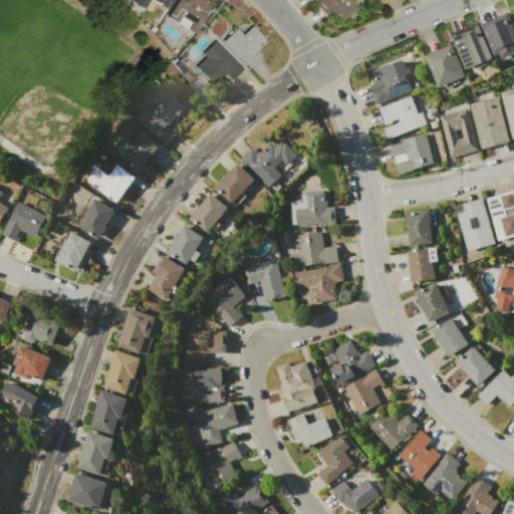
[(135,0),(171,0),(166,9),(151,0),(145,10),(138,6),(138,7),(133,4),(135,0)]
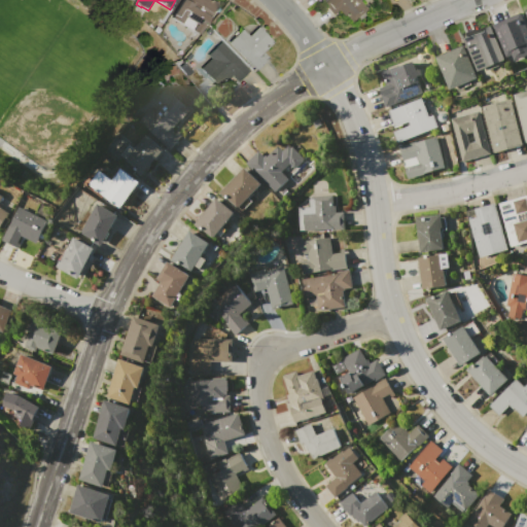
[(181,0),(211,0),(217,3),(197,37),(183,28),(183,27),(170,19),(181,0)]
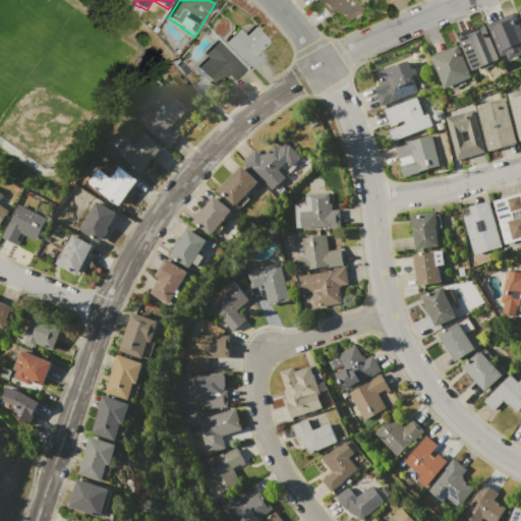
[(319,2),(321,0),(355,0),(362,8),(349,20),(343,13),(339,16),(333,10),(329,14),(319,2)]
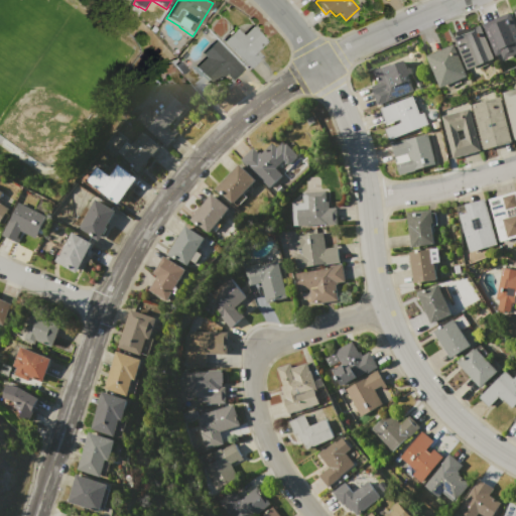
[(485,24),(511,12),(515,23),(515,52),(506,57),(504,53),(498,55),(485,24)]
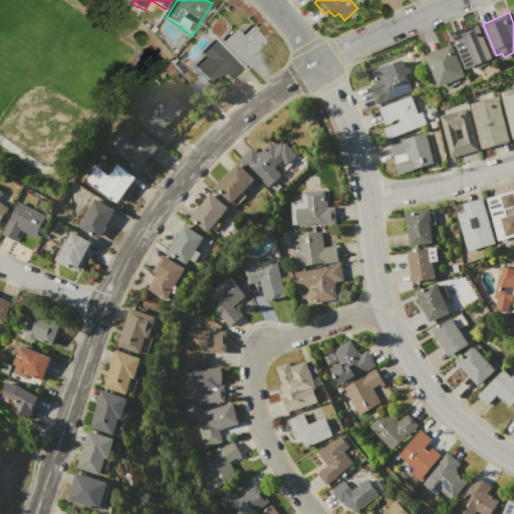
[(453,36),(480,25),(494,58),(491,59),(492,61),(475,69),(474,65),(467,68),(453,36)]
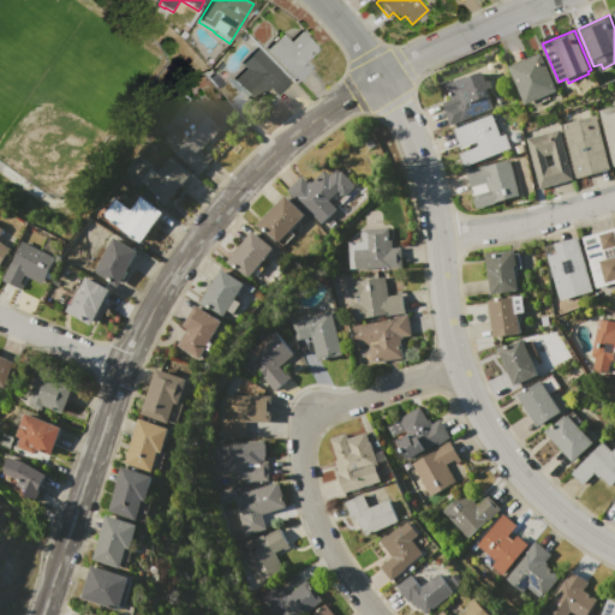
[(267,51),(282,35),(290,42),(300,33),(318,51),(306,61),(312,67),(297,82),(267,51)]
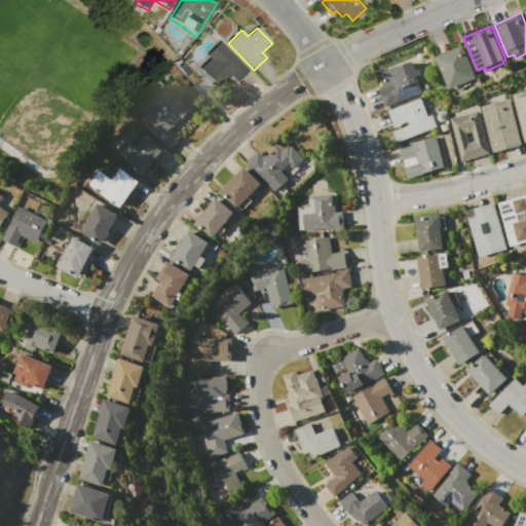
[(199,68),(210,59),(207,55),(220,42),(249,70),(225,94),(199,68)]
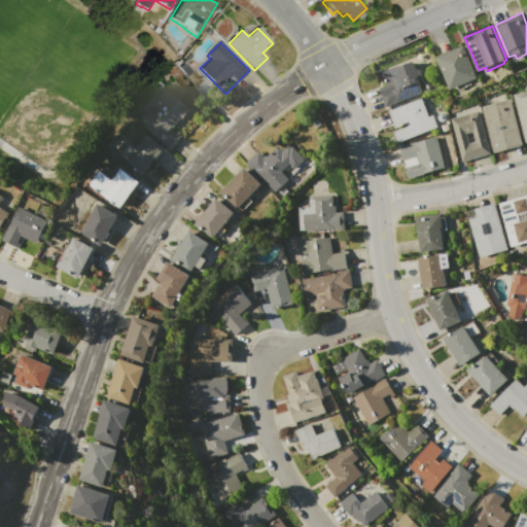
[(436,57),(463,45),(478,77),(469,80),(470,83),(459,89),(458,85),(450,89),(436,57)]
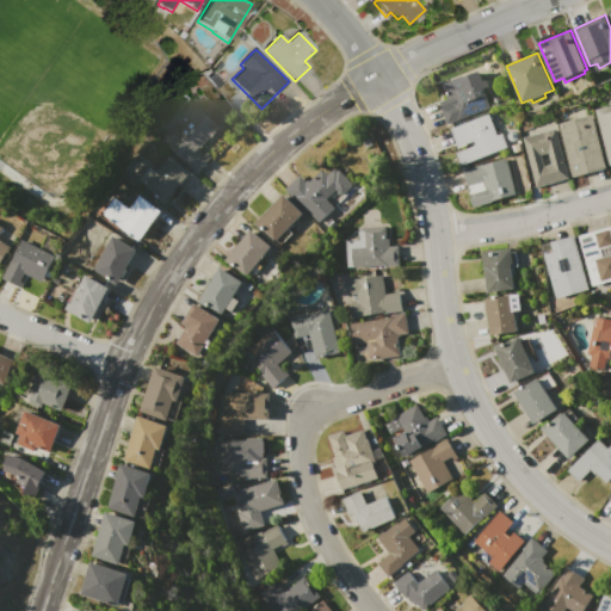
[(442,84),(456,78),(456,79),(479,71),(483,80),(486,79),(488,86),(485,87),(487,93),(483,94),(488,106),(446,122),(440,109),(442,107),(439,102),(448,98),(442,84)]
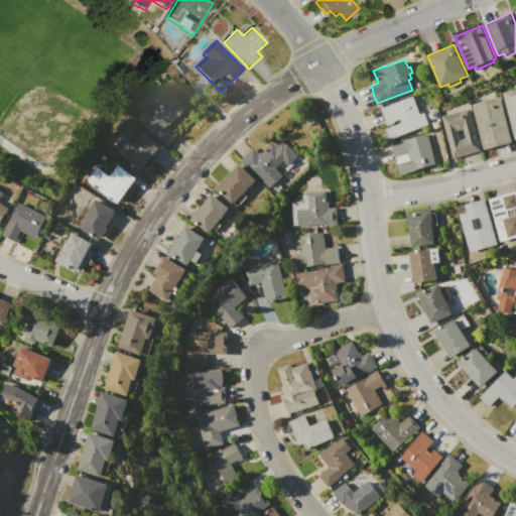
[(175,66),(180,61),(187,71),(183,75),(175,66)]
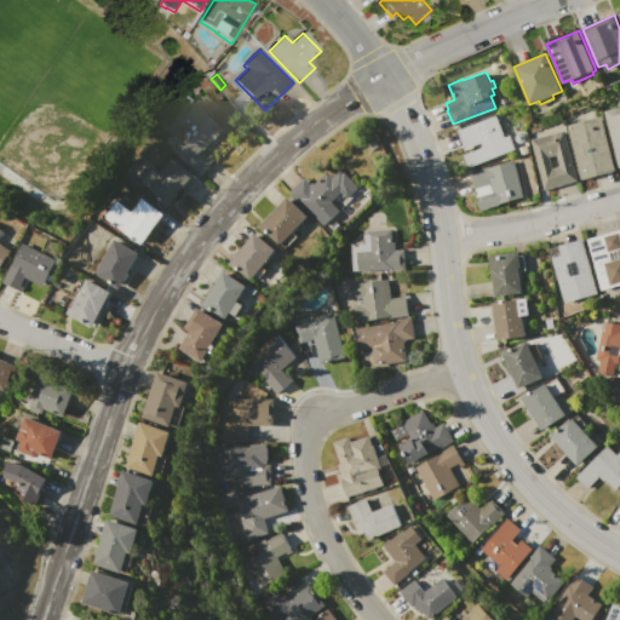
[(161,144),(176,126),(182,130),(188,121),(183,118),(194,104),(202,110),(202,112),(223,128),(213,141),(212,139),(201,153),(207,156),(208,154),(213,158),(200,174),(161,144)]
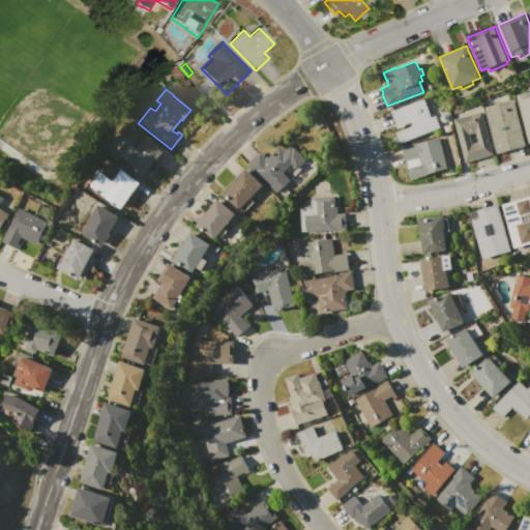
[(514,94),(529,90),(529,142),(527,143),(514,94)]
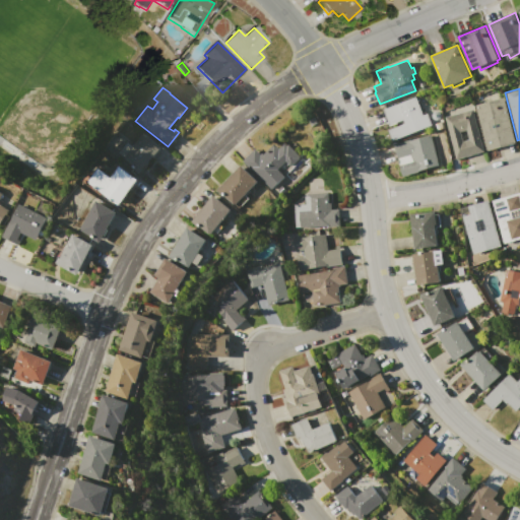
[(383,110),(414,96),(421,115),(427,113),(431,124),(394,139),(390,128),(403,123),(402,119),(389,125),(383,110)]
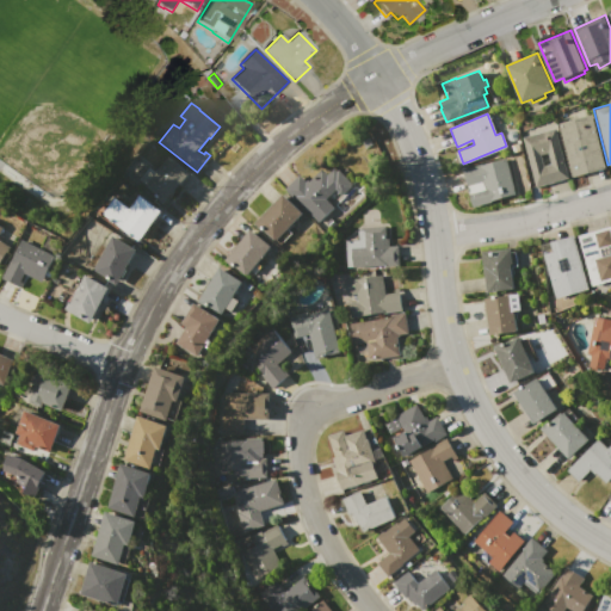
[(557,123),(590,113),(605,167),(573,177),(557,123)]
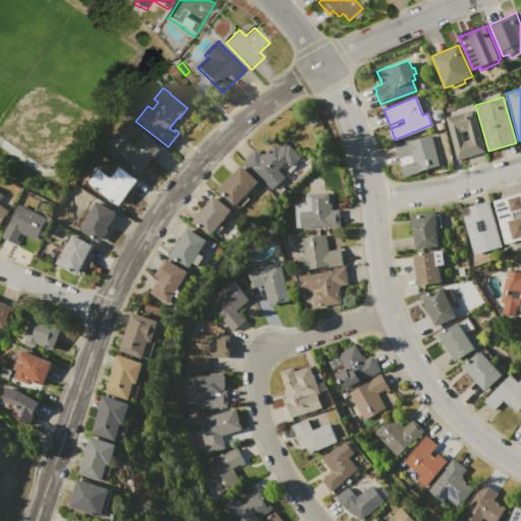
[(446,117),(473,109),(485,152),(458,160),(446,117)]
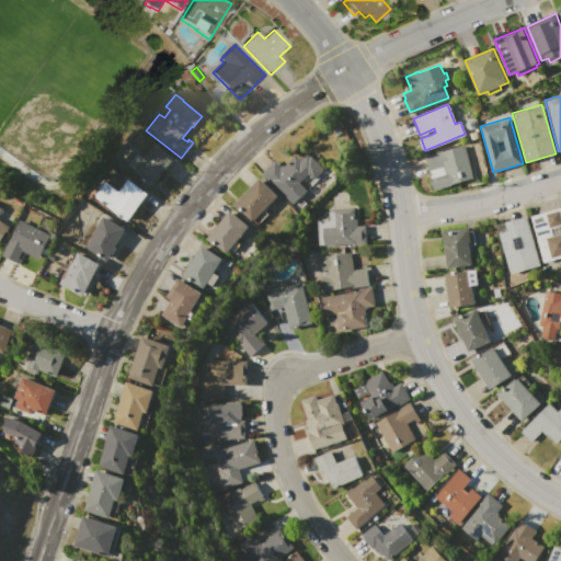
[(132,172),(133,170),(127,164),(137,153),(142,158),(156,144),(174,159),(149,187),(132,172)]
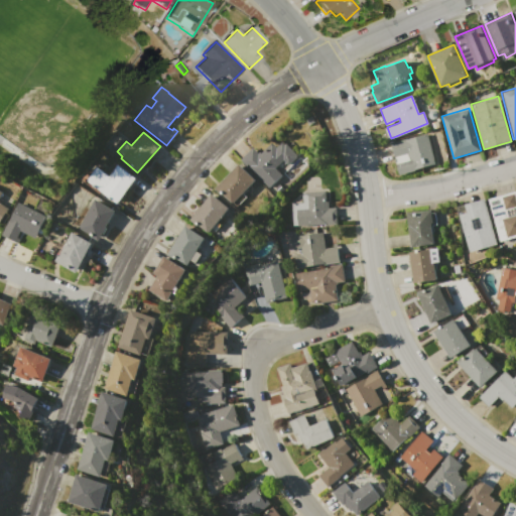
[(391,143),(426,133),(435,164),(400,174),(391,143)]
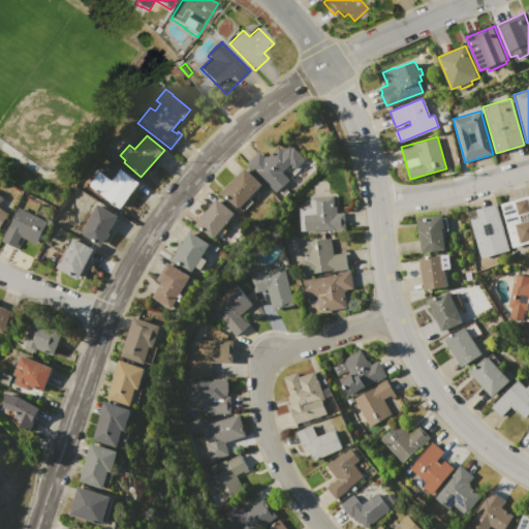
[(246,164),(258,151),(265,156),(266,155),(268,156),(279,146),(284,150),(288,145),(292,149),(293,147),(305,158),(296,168),(290,164),(282,173),(288,179),(275,192),(246,164)]
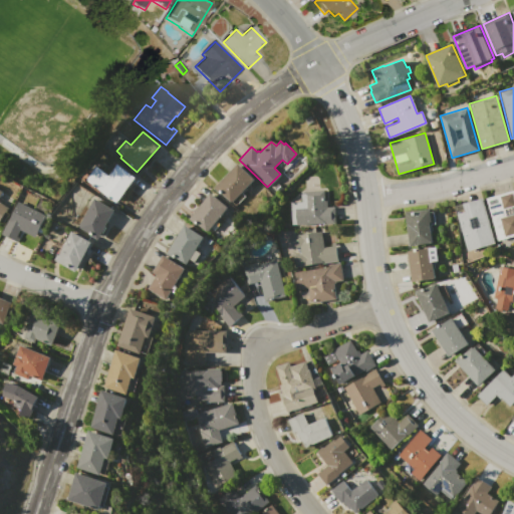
[(86,180),(96,166),(108,175),(117,164),(136,178),(116,202),(86,180)]
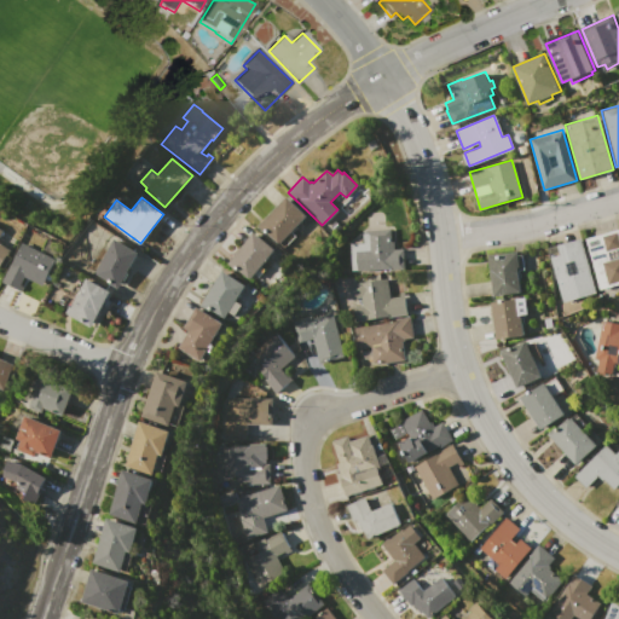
[(259,226),(287,197),(306,215),(291,231),(296,236),(285,247),(279,242),(278,243),(266,231),(265,232),(259,226)]
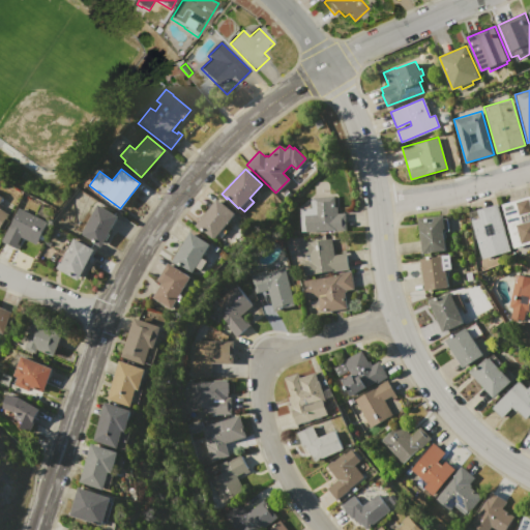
[(0,196),(2,198),(0,201),(0,207),(11,215),(3,229),(1,227),(0,228),(0,196)]
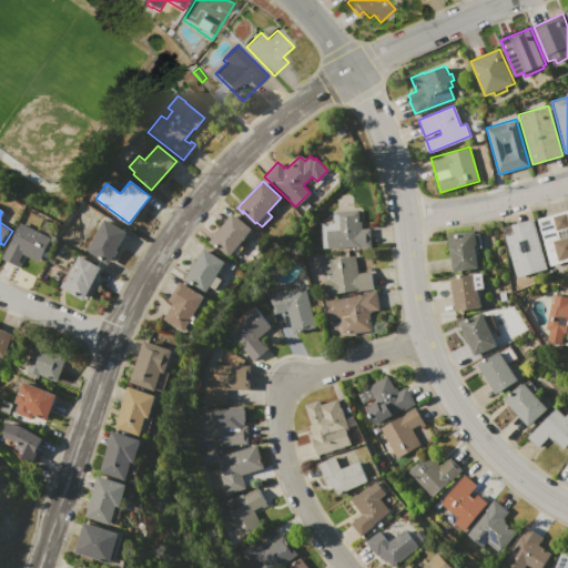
[(321,223),(334,223),(333,214),(335,214),(335,211),(357,210),(358,221),(362,221),(362,229),(369,227),(371,246),(323,249),(321,223)]
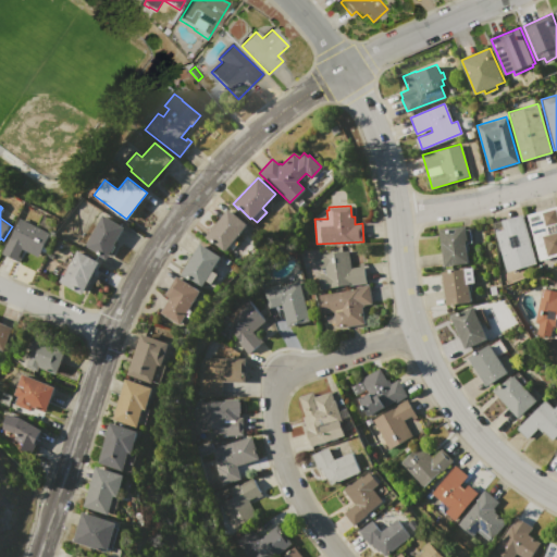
[(528,215),(556,207),(556,255),(540,260),(528,215)]
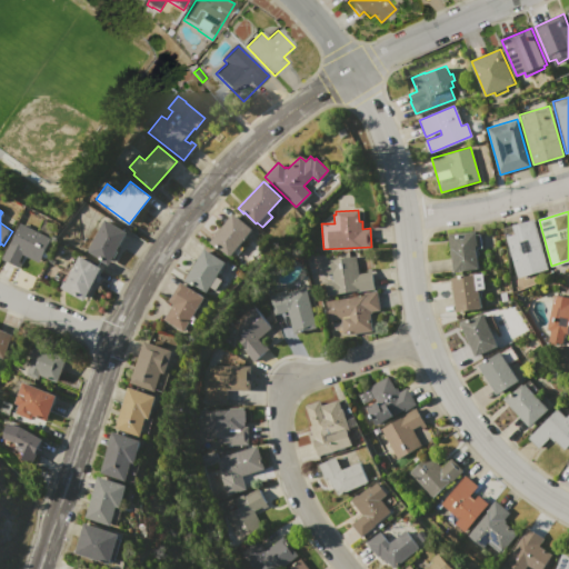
[(209,242),(235,213),(253,229),(228,259),(209,242)]
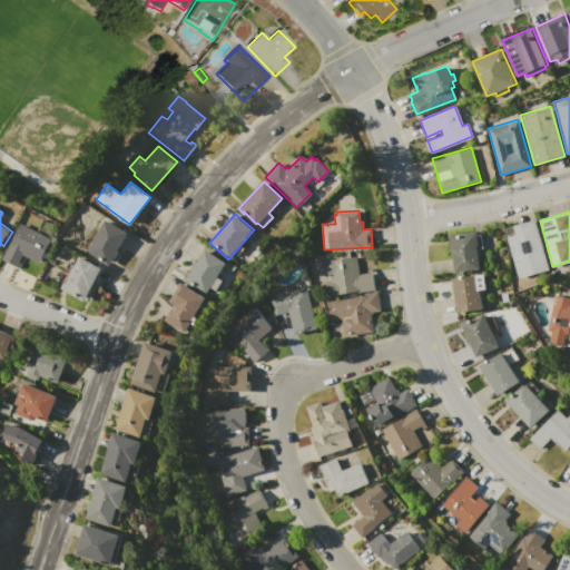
[(505,228),(534,219),(549,269),(519,277),(505,228)]
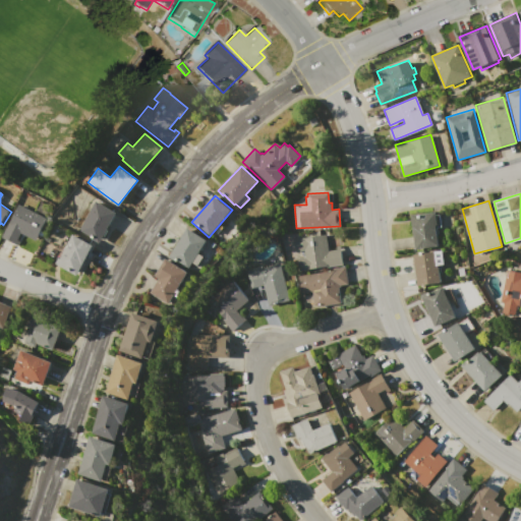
[(78,230),(96,201),(116,213),(98,243),(92,240),(93,239),(78,230)]
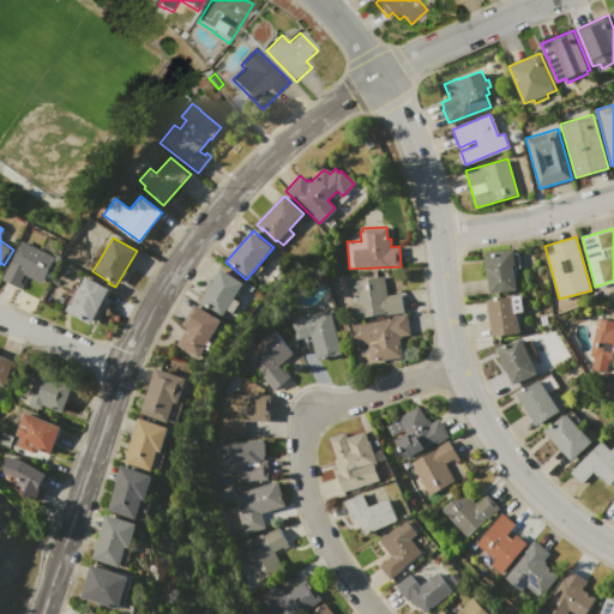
[(2,280),(22,240),(54,257),(41,283),(28,276),(25,281),(23,280),(22,283),(24,284),(22,289),(2,280)]
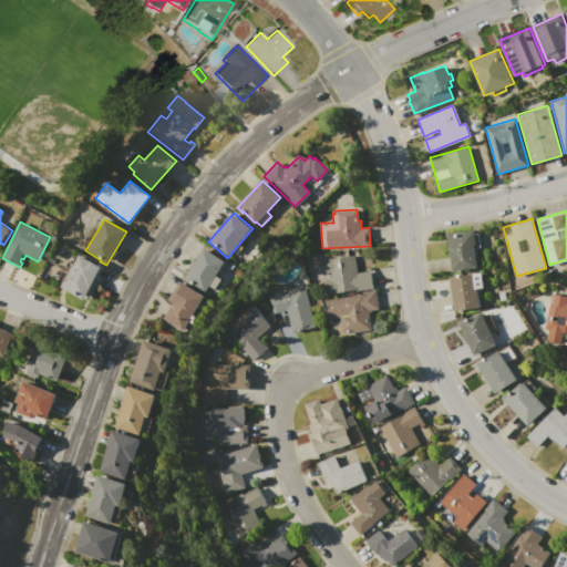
[(447,235),(474,230),(474,234),(478,233),(480,247),(476,247),(477,255),(476,255),(477,267),(453,271),(447,235)]
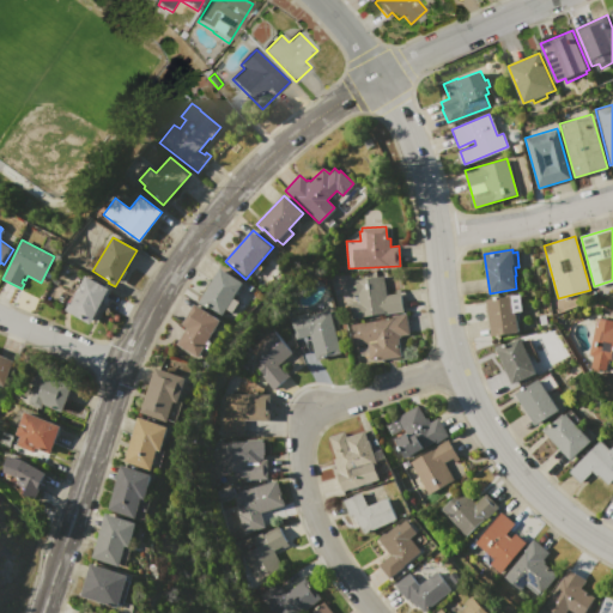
[(200,302),(222,268),(243,283),(222,316),(200,302)]
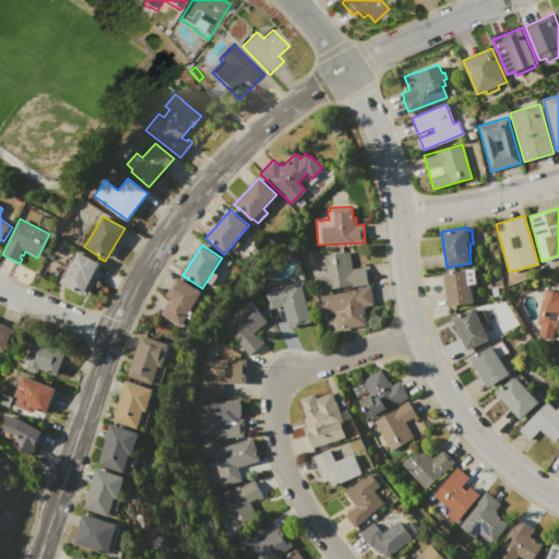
[(58,284),(61,278),(57,276),(67,257),(73,260),(78,251),(100,263),(82,296),(58,284)]
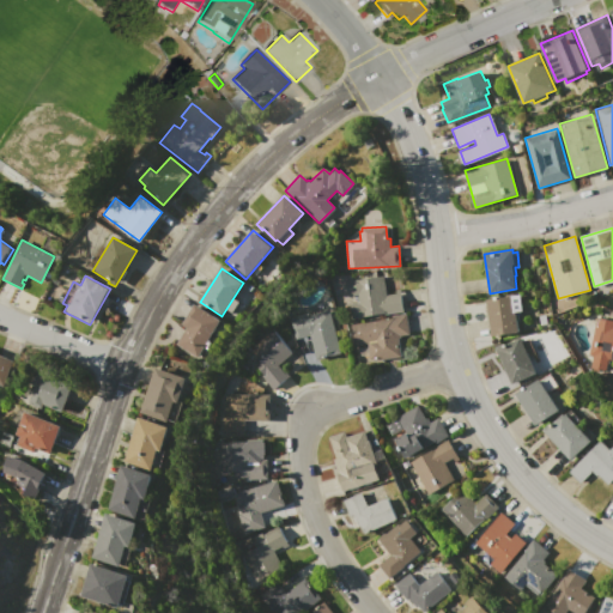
[(346,281),(383,275),(387,296),(395,295),(394,290),(399,289),(402,311),(352,320),(350,304),(359,303),(358,295),(349,296),(346,281)]
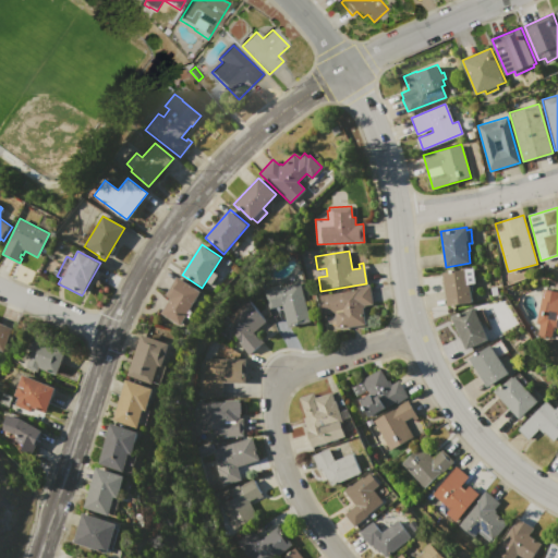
[(443,273),(473,268),(475,282),(473,283),(474,286),(471,286),(472,292),(471,292),(472,302),(447,306),(443,273)]
